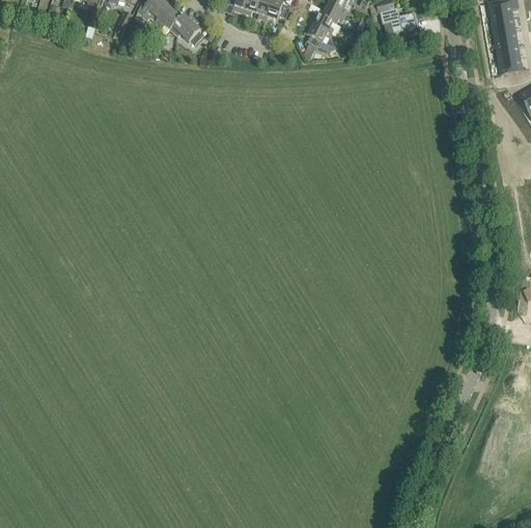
[(143,0),(137,11),(146,20),(149,16),(165,0),(143,0)]
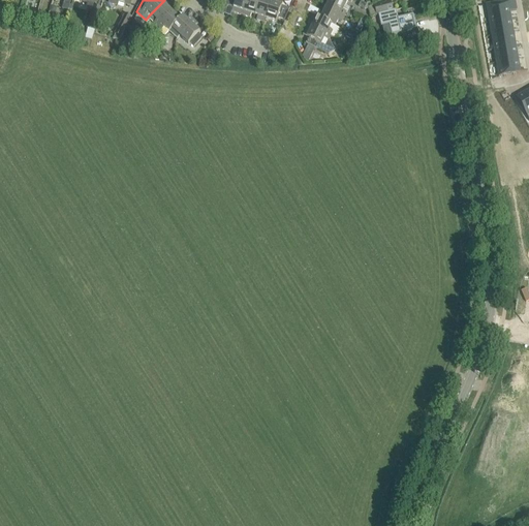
[(149,16),(157,24),(175,5),(168,0),(164,0),(149,16)]
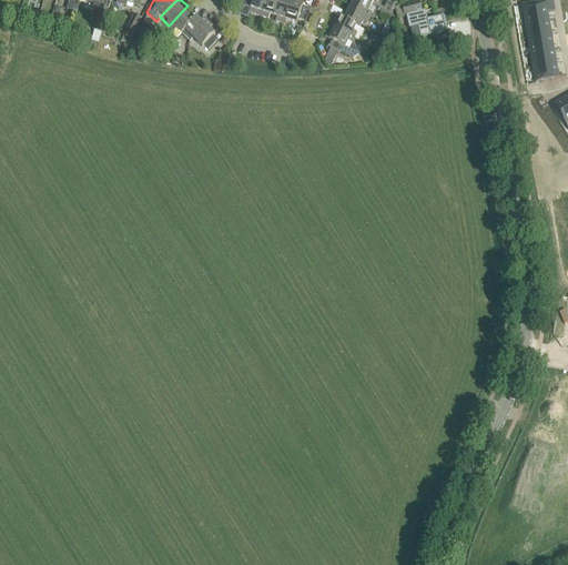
[(245,0),(245,1),(251,2),(249,9),(261,13),(265,0),(245,0)]
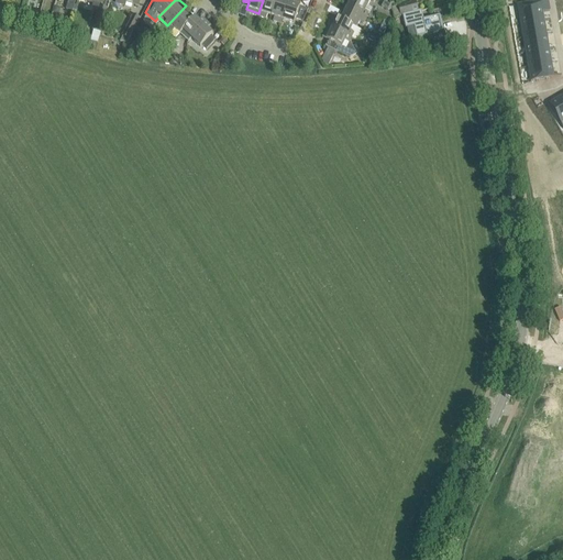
[(267,11),(272,12),(275,0),(263,0),(258,13),(266,15),(267,11)]
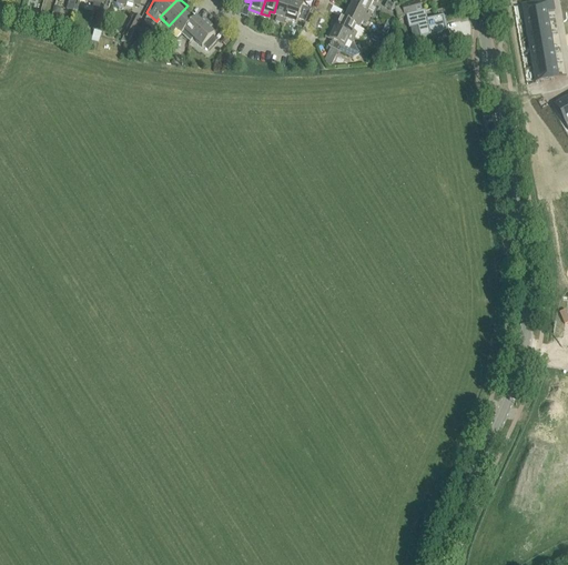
[(277,0),(274,12),(277,13),(275,18),(284,21),(285,17),(290,0),(277,0)]
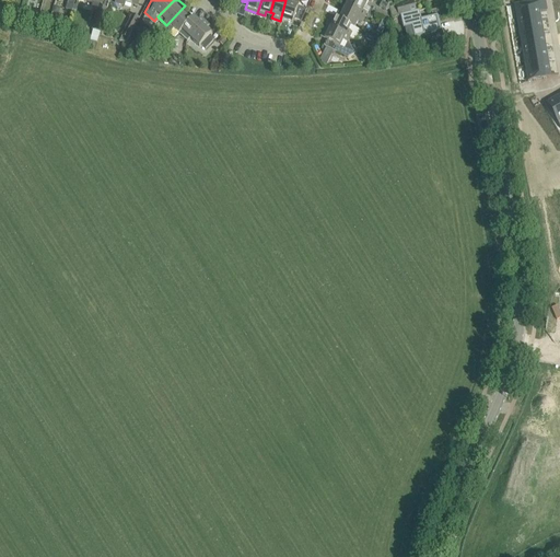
[(286,0),(281,16),(292,20),(298,3),(291,1),(291,0),(286,0)]
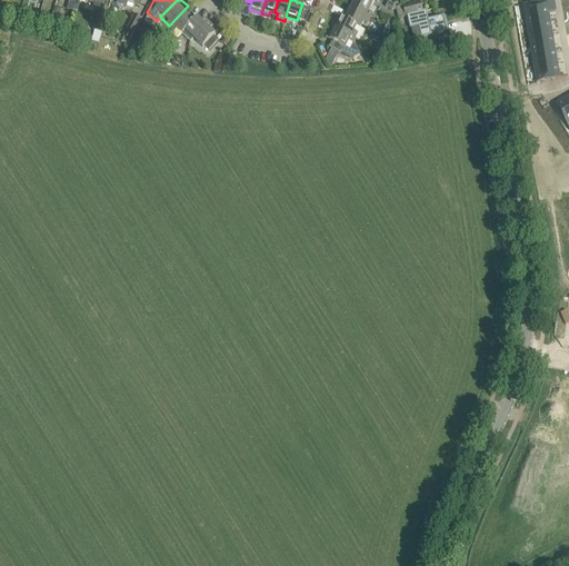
[(352,0),(350,6),(369,16),(372,11),(368,9),(371,3),(365,0),(352,0)]
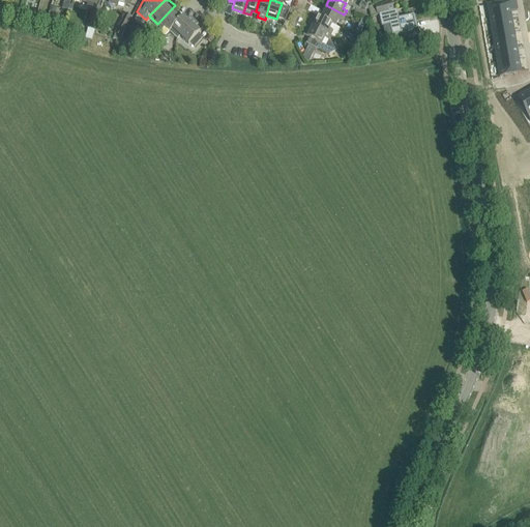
[(379,11),(393,7),(391,0),(386,0),(375,2),(377,11),(379,11)]
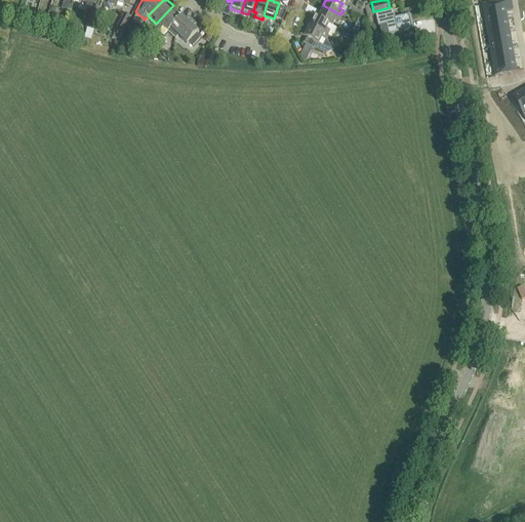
[(489,5),(483,6),(484,13),(485,13),(486,19),(507,15),(506,8),(509,8),(508,2),(501,3),(495,4),(489,5)]
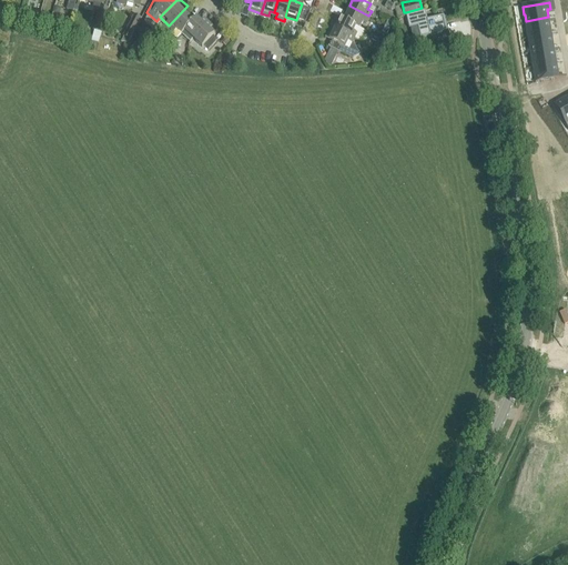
[(101,29),(108,6),(100,3),(93,27),(101,29)]
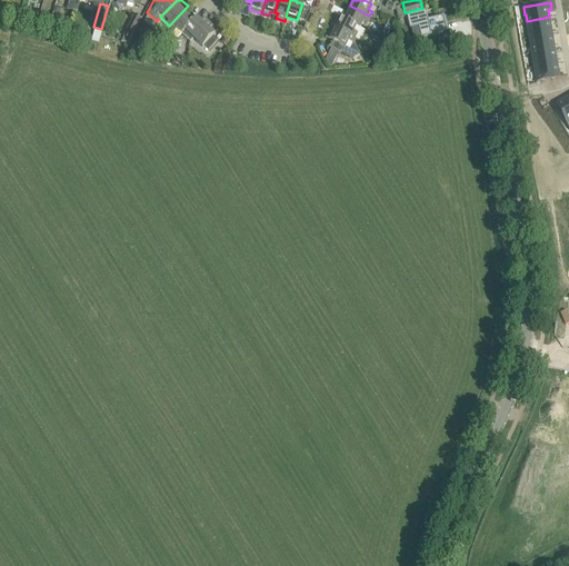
[(188,6),(169,26),(173,29),(177,27),(181,31),(193,17),(185,10),(188,6)]
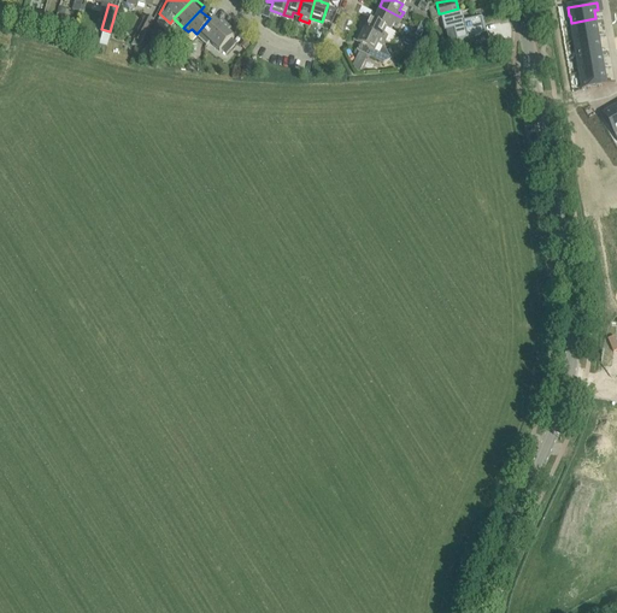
[(398,23),(400,17),(380,6),(374,18),(387,24),(392,27),(394,21),(398,23)]
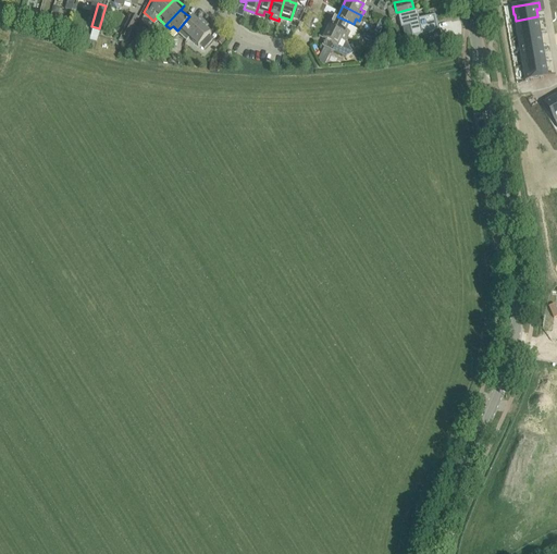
[(413,8),(398,12),(401,24),(410,23),(412,34),(433,28),(438,26),(437,25),(435,20),(434,14),(435,13),(435,12),(419,16),(417,8),(413,8)]
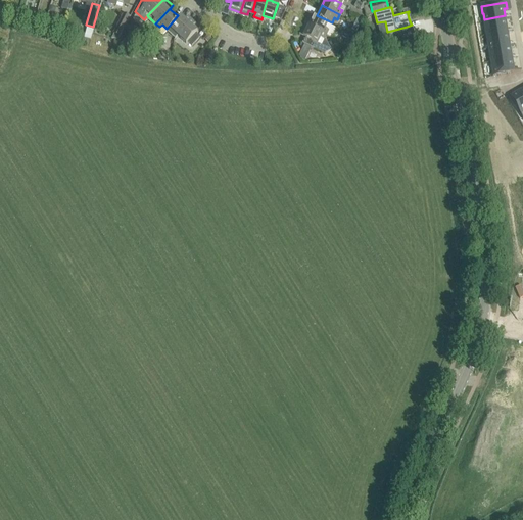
[(37,9),(35,16),(45,19),(47,12),(37,9)]
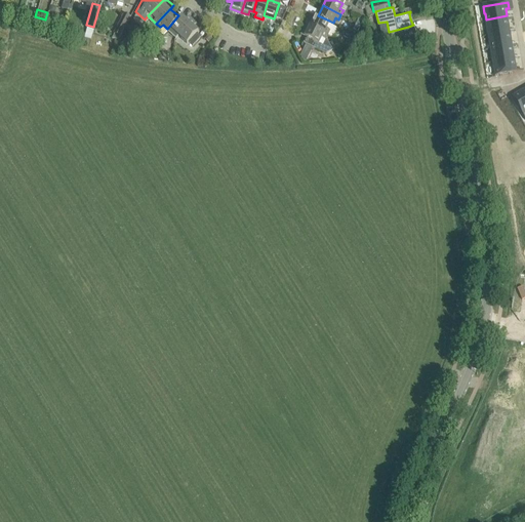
[(114,30),(120,34),(130,14),(124,11),(114,30)]
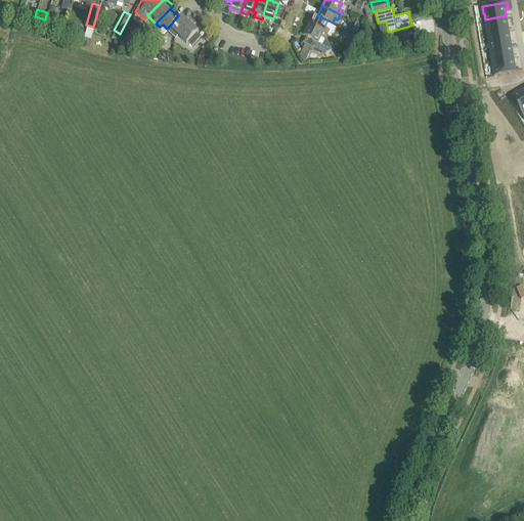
[(175,36),(178,33),(191,17),(188,14),(185,17),(181,12),(178,15),(167,29),(175,36)]
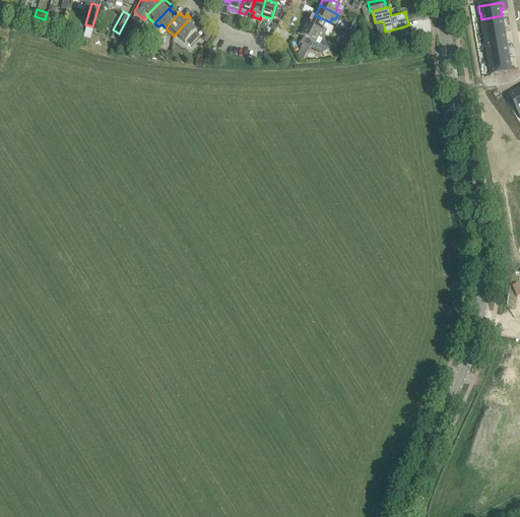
[(303,21),(324,33),(327,27),(323,25),(326,20),(315,15),(311,13),(310,16),(306,14),(303,20),(303,21)]
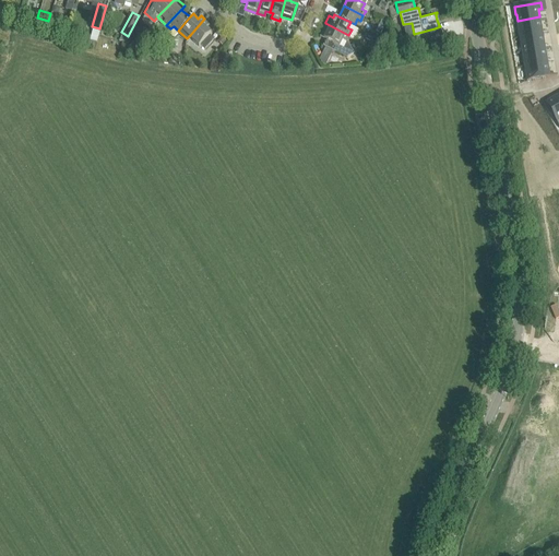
[(450,18),(451,26),(447,27),(447,34),(462,34),(461,16),(450,18)]
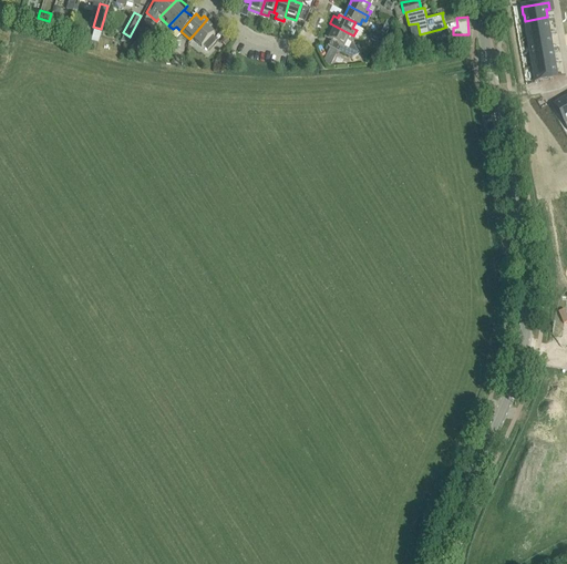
[(547,17),(525,21),(526,28),(525,28),(526,36),(550,31),(547,17)]
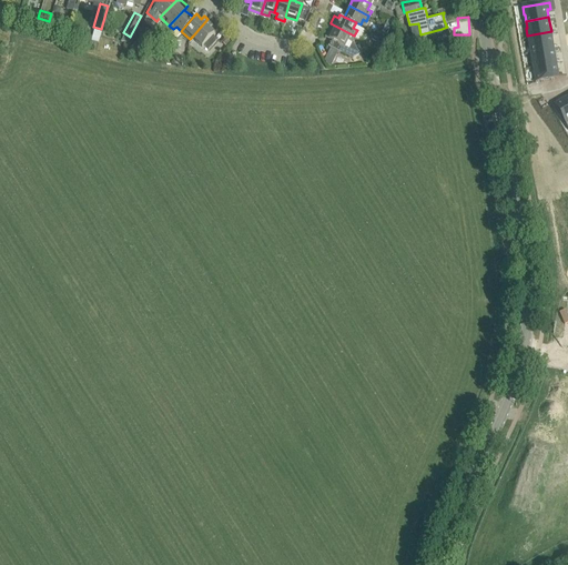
[(212,32),(214,31),(217,28),(208,19),(193,36),(202,43),(203,42),(209,47),(217,37),(212,32)]
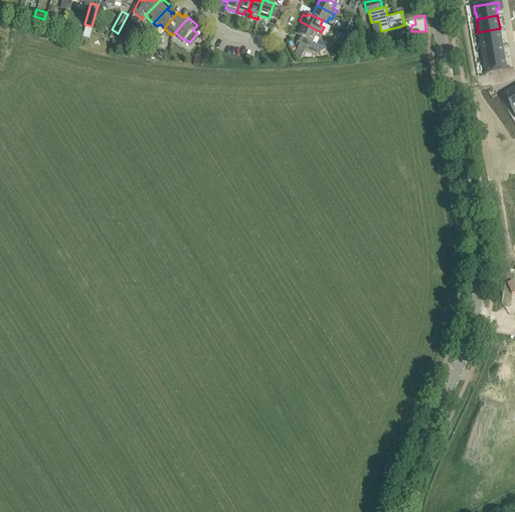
[(320,36),(321,32),(300,21),(297,28),(300,29),(299,33),(300,34),(298,39),(300,40),(306,43),(320,50),(323,47),(324,48),(327,47),(320,36)]
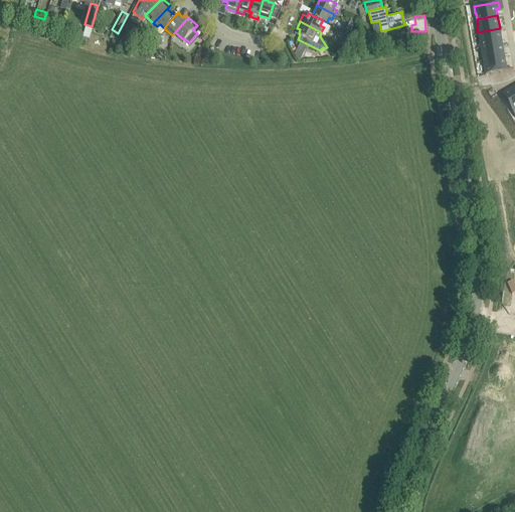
[(500,28),(478,32),(480,39),(481,39),(482,45),(502,41),(500,28)]
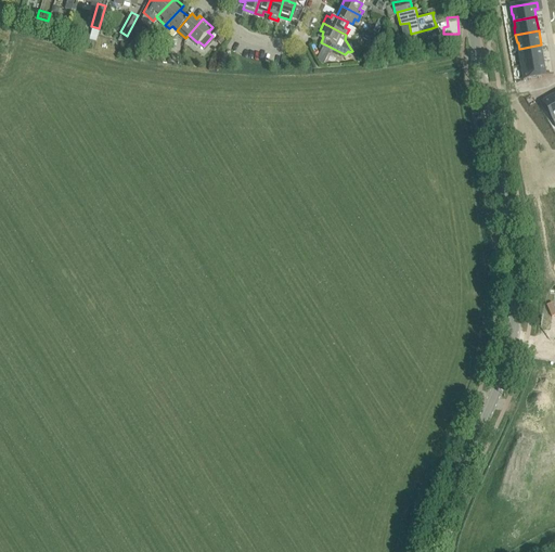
[(220,34),(216,39),(221,43),(224,39),(220,34)]
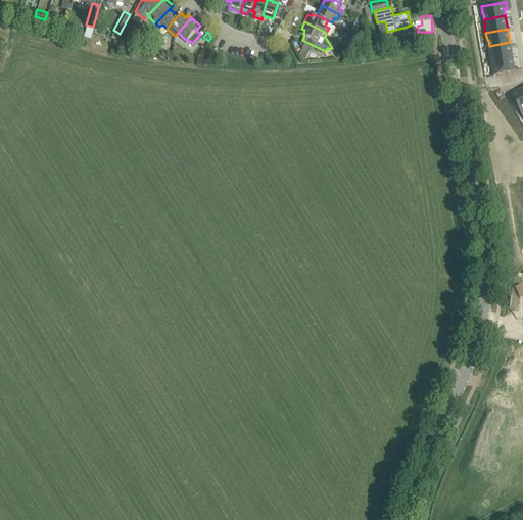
[(510,42),(489,46),(490,52),(489,52),(490,59),(512,55),(510,42)]
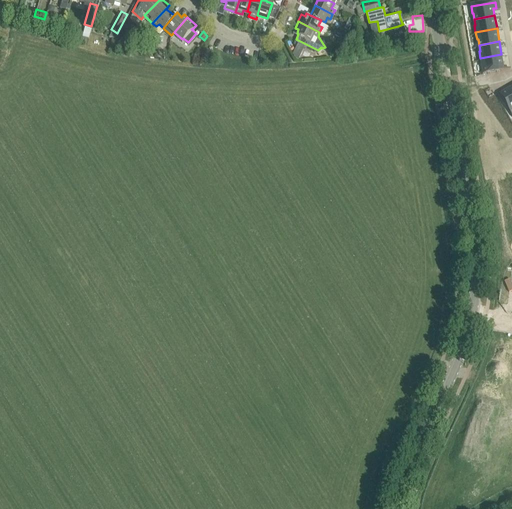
[(501,54),(480,58),(482,72),(487,71),(490,71),(490,70),(496,69),(496,70),(499,69),(510,67),(510,66),(503,67),(501,54)]
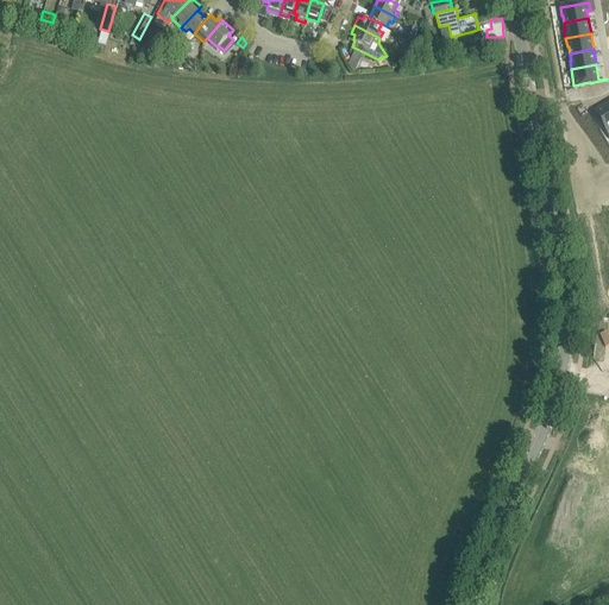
[(608,99),(594,108),(608,134),(608,132),(608,130),(608,128),(608,99)]
